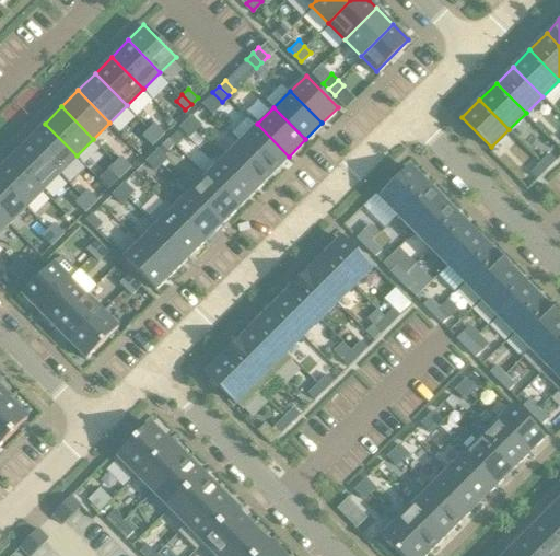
[(191,113),(185,119),(195,129),(200,123),(191,113)]
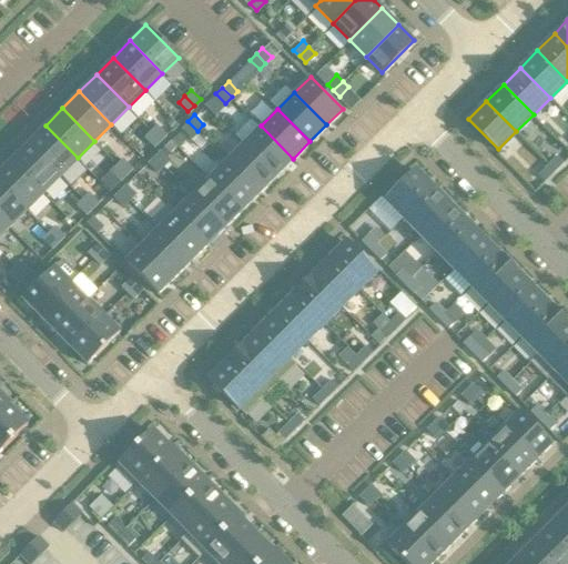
[(182,128),(191,137),(198,131),(188,121),(182,128)]
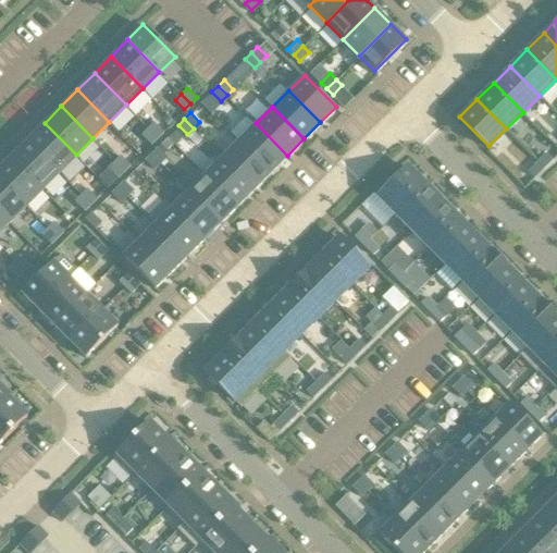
[(155,121),(148,127),(157,136),(163,131),(155,121)]
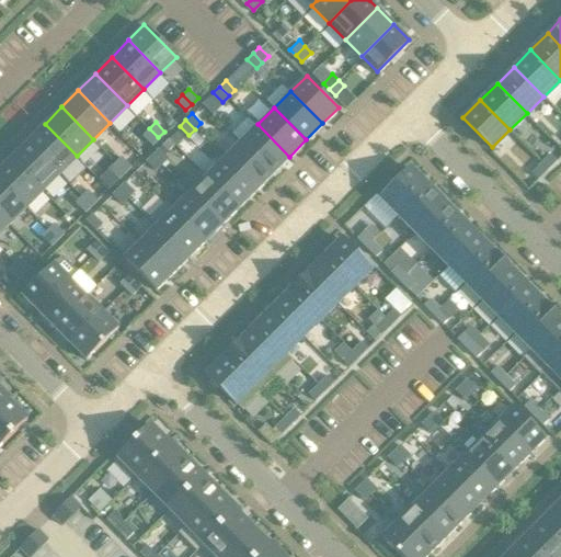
[(45,124),(27,140),(59,172),(77,156),(45,124)]
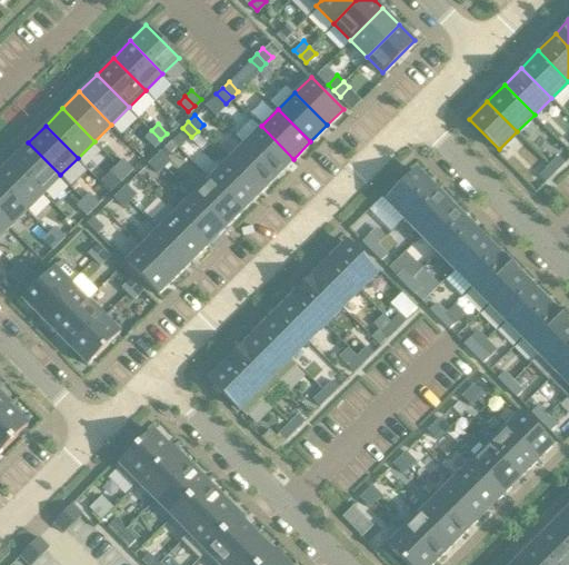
[(261,126),(243,144),(276,176),(293,159),(261,126)]
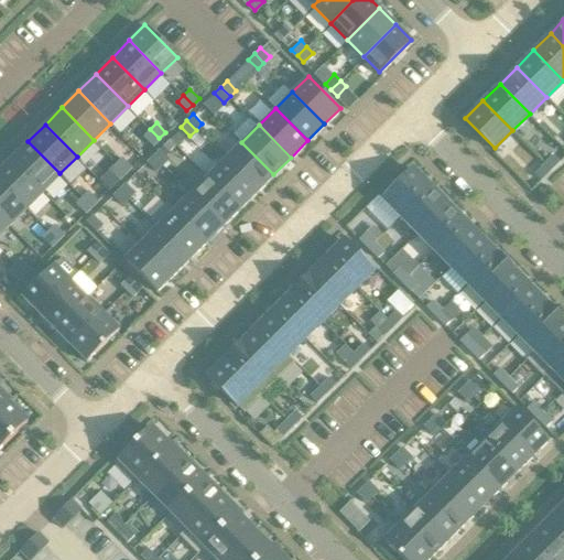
[(143,135),(153,144),(159,138),(150,129),(143,135)]
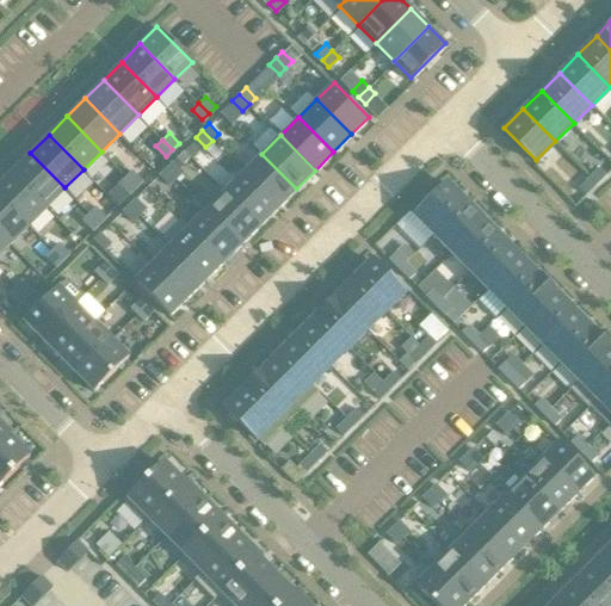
[(192,141),(184,148),(189,153),(191,155),(199,148),(192,141)]
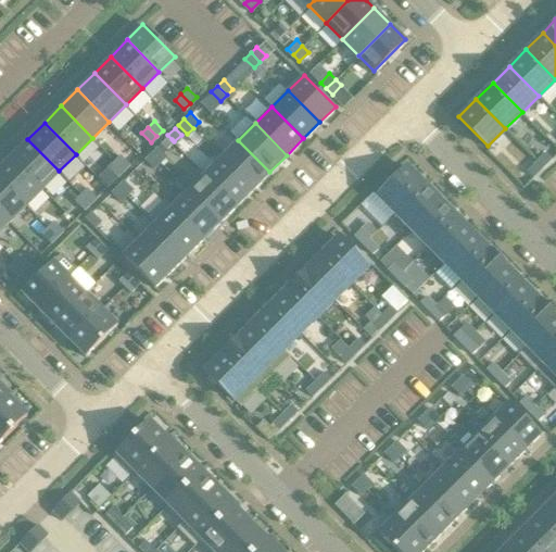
[(167,135),(161,141),(166,147),(173,141),(167,136),(167,135)]
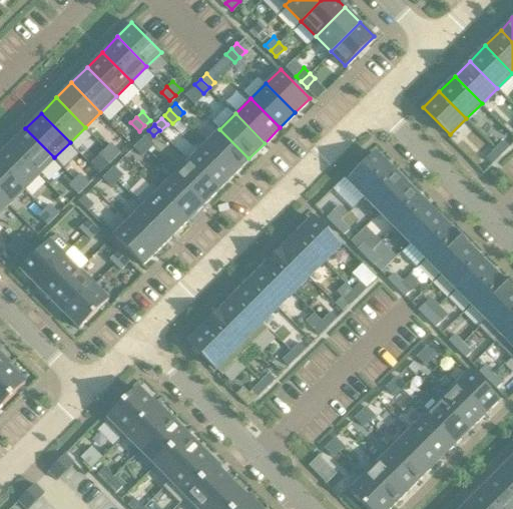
[(25,128),(10,143),(39,172),(54,157),(25,128)]
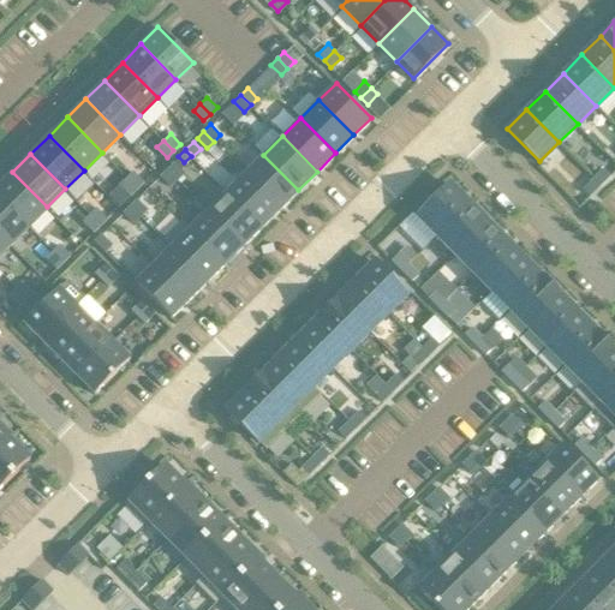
[(263,155),(245,173),(280,208),(298,190),(263,155)]
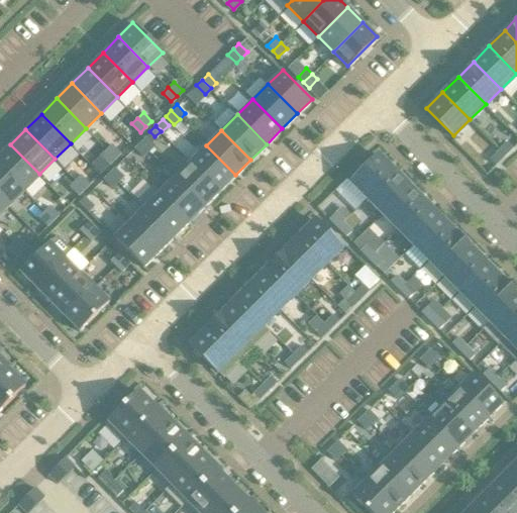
[(145,135),(140,141),(148,149),(154,143),(145,135)]
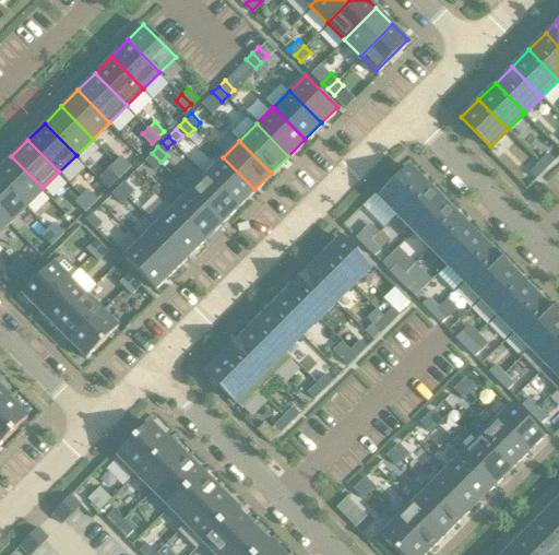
[(548,151),(539,161),(545,167),(555,157),(548,151)]
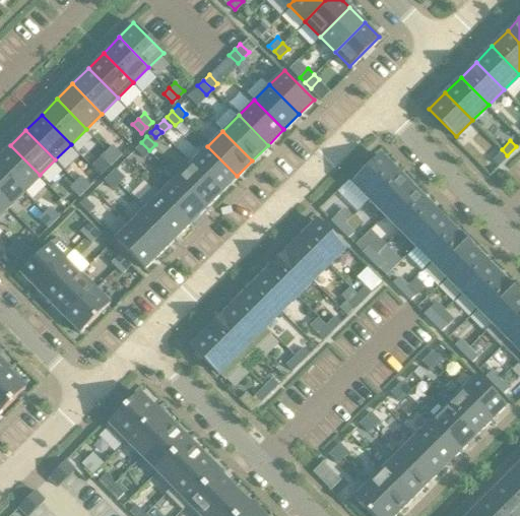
[(144,156),(149,150),(141,142),(135,147),(144,156)]
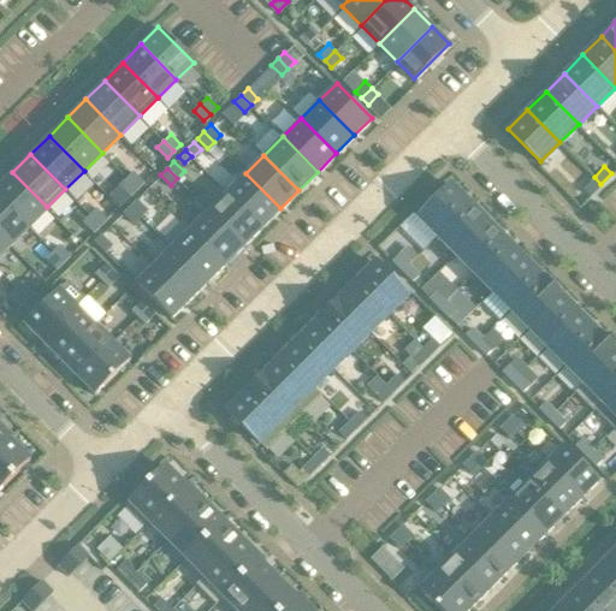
[(134,171),(126,177),(137,188),(143,181),(134,171)]
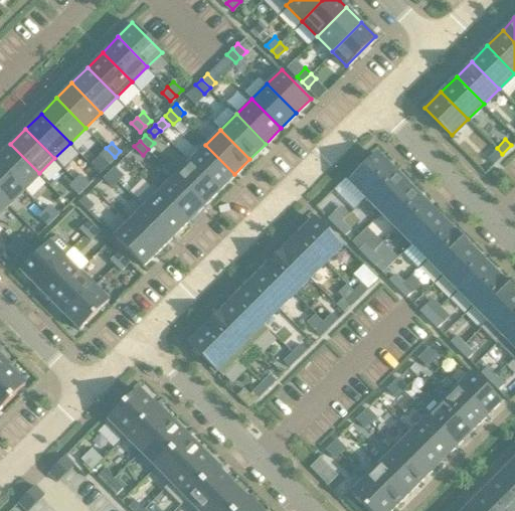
[(10,144),(0,153),(0,164),(24,189),(39,173),(10,144)]
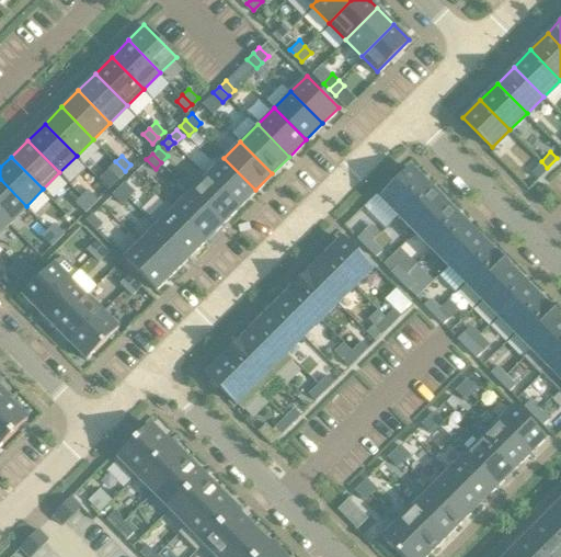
[(224,158),(207,174),(239,206),(255,190),(224,158)]
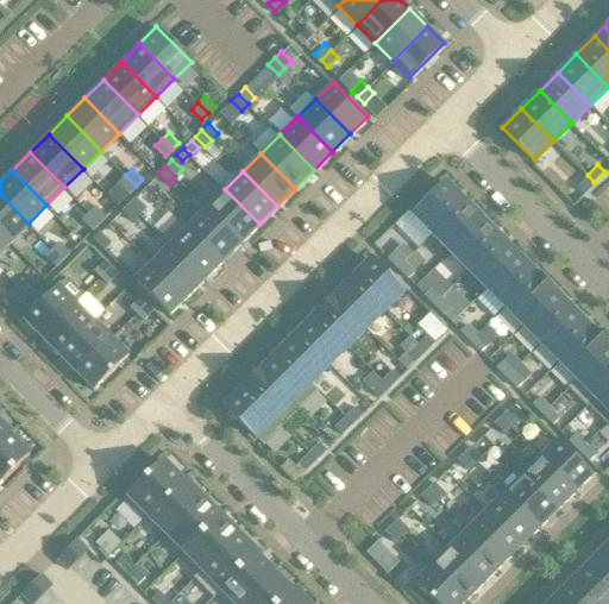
[(119,182),(129,192),(136,186),(125,175),(119,182)]
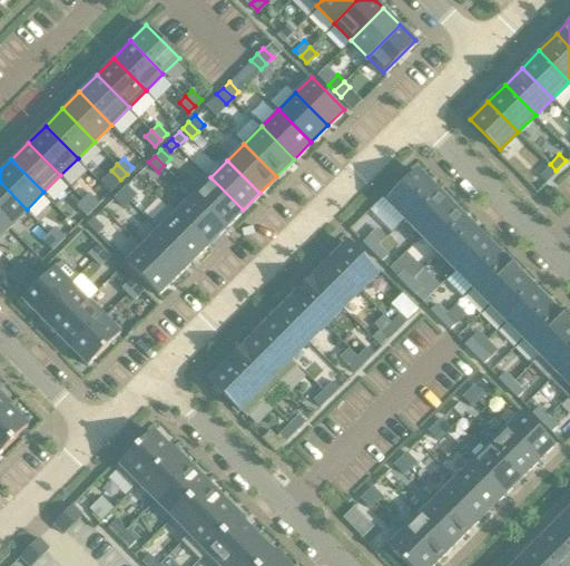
[(556,171),(550,164),(540,173),(547,179),(556,171)]
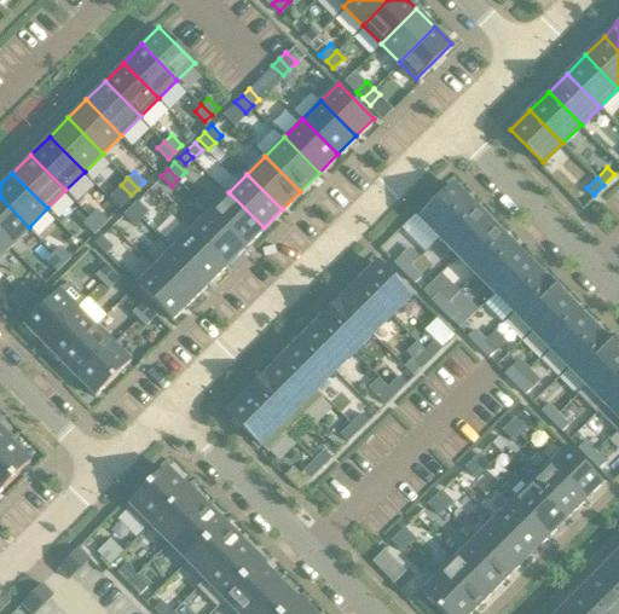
[(415,212),(401,226),(424,249),(439,236),(472,202),(452,183),(418,215),(415,212)]
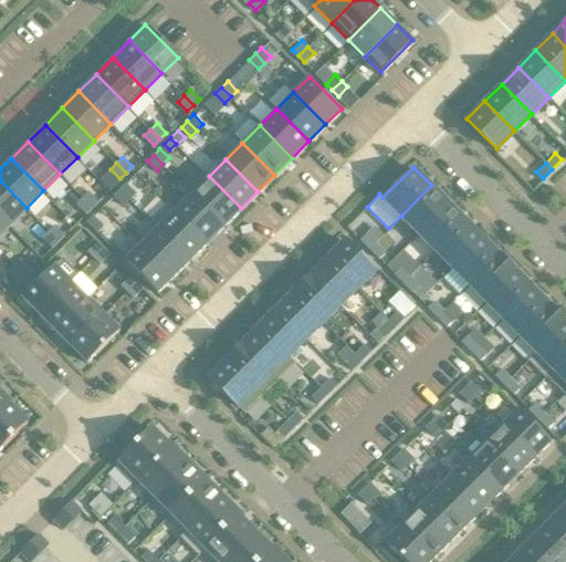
[(209,176),(191,193),(223,225),(241,208),(209,176)]
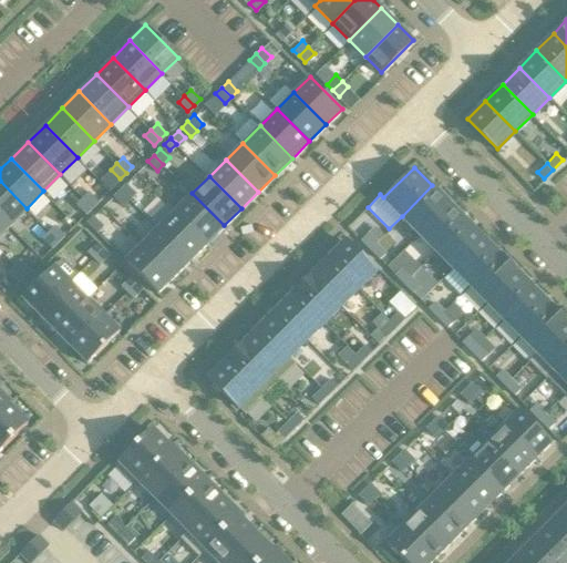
[(0,215),(9,225),(27,208),(0,181),(0,215)]
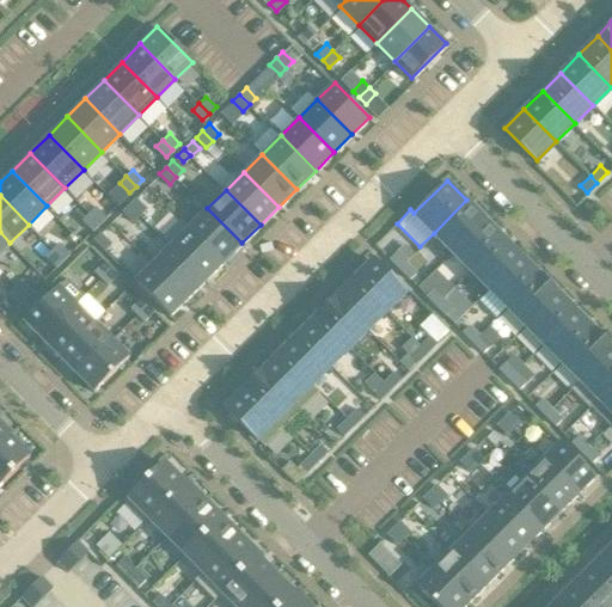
[(136,196),(129,203),(139,214),(146,207),(136,196)]
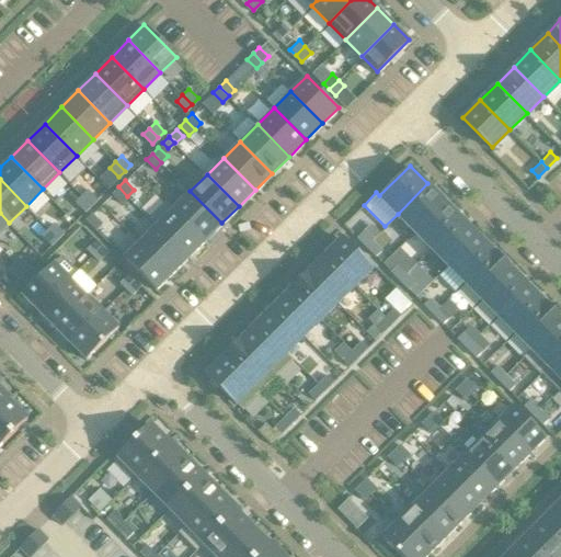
[(427,183),(398,214),(414,230),(444,201),(427,183)]
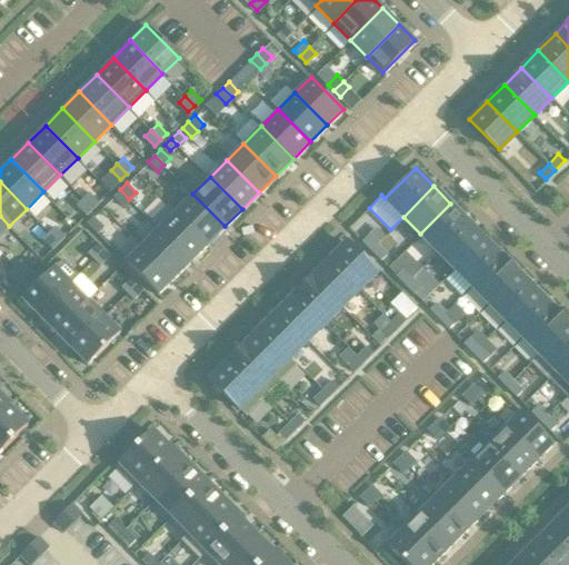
[(115,196),(123,205),(129,199),(120,189),(115,196)]
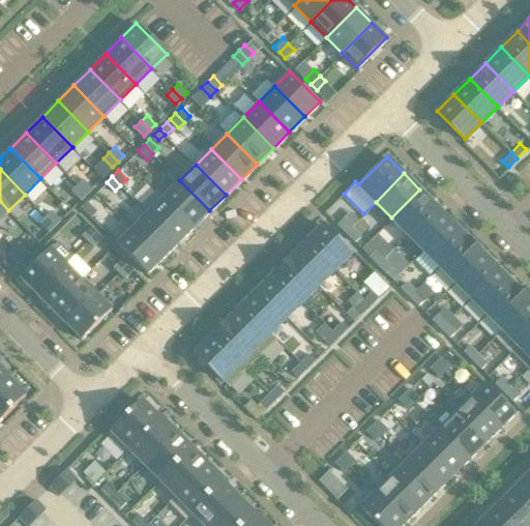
[(78,184),(86,193),(92,187),(83,178),(78,184)]
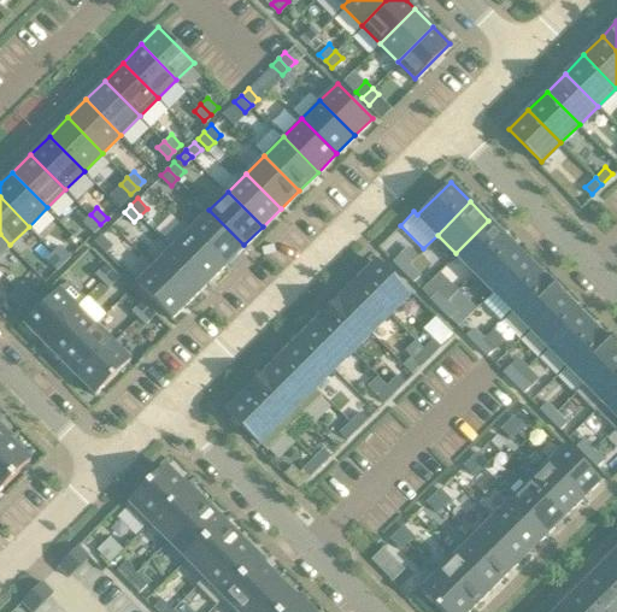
[(209,210),(189,229),(225,264),(227,263),(244,245),(209,210)]
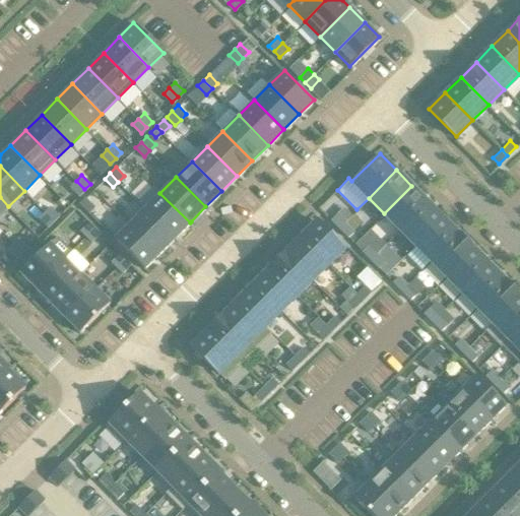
[(76,181),(70,186),(79,195),(84,189),(76,181)]
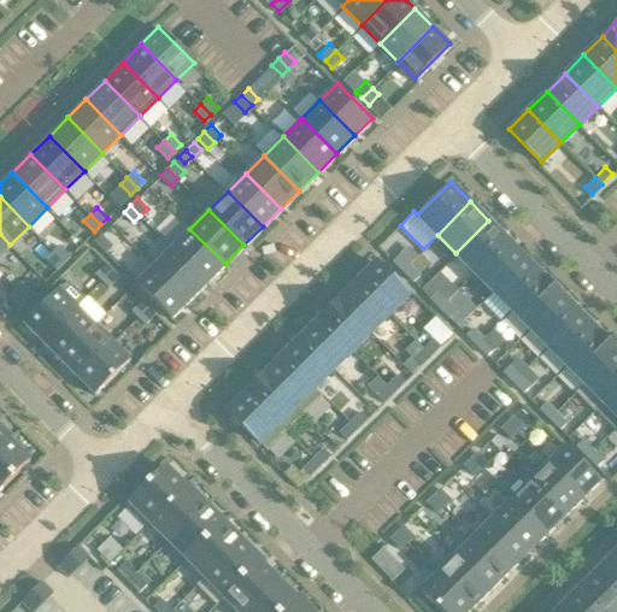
[(180,221),(162,240),(169,247),(170,245),(172,247),(207,282),(225,264),(189,229),(188,228),(187,228),(180,221)]
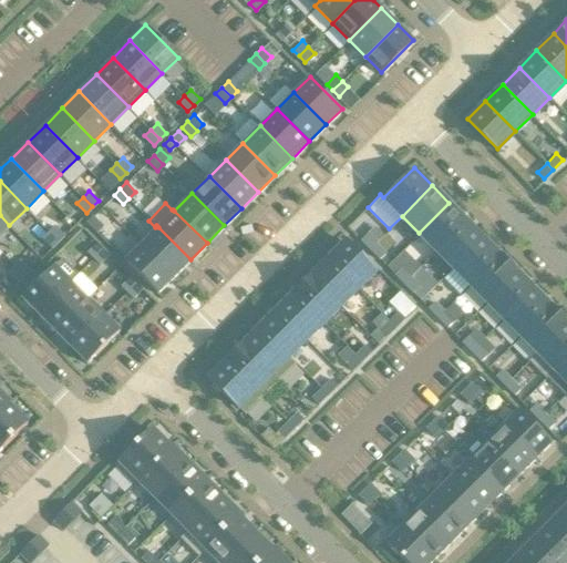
[(449,203),(419,233),(435,249),(465,219),(449,203)]
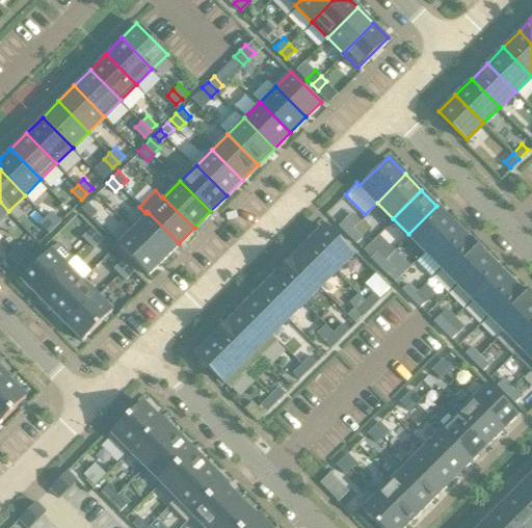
[(0,202),(0,219),(8,211),(0,202)]
